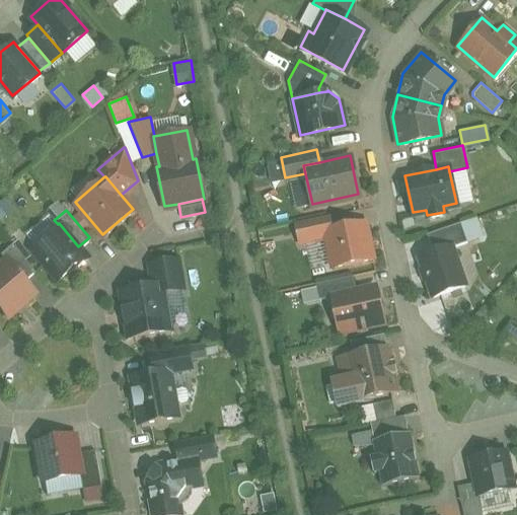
[(327,213),(295,220),(300,241),(325,236),(324,229),(330,228),(327,213)]
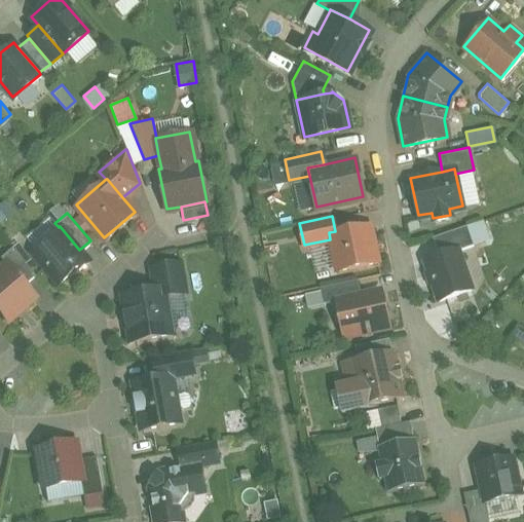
[(335,231),(329,232),(330,239),(336,269),(376,260),(369,224),(335,231)]
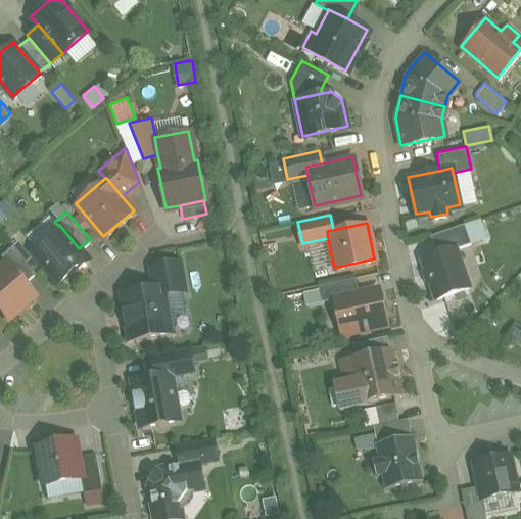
[(463,223),(429,234),(435,252),(454,246),(454,247),(470,242),(463,223)]
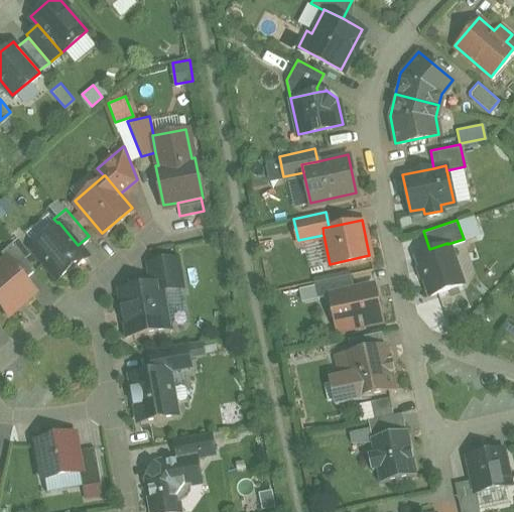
[(78,245),(58,222),(57,223),(47,232),(42,232),(34,238),(34,243),(31,245),(56,276),(69,266),(71,267),(86,254),(78,245)]
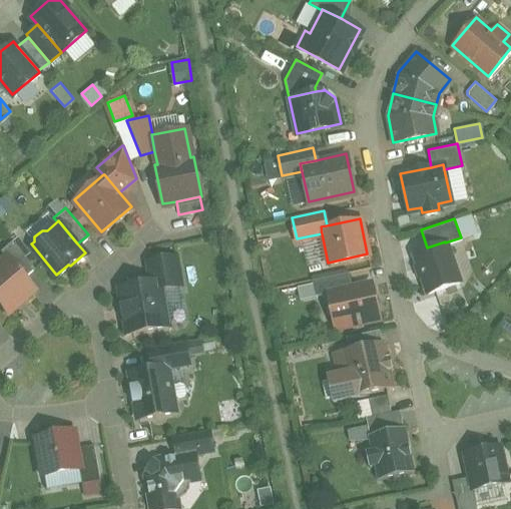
[(34,267),(10,239),(0,247),(0,249),(5,256),(6,255),(23,276),(34,267)]
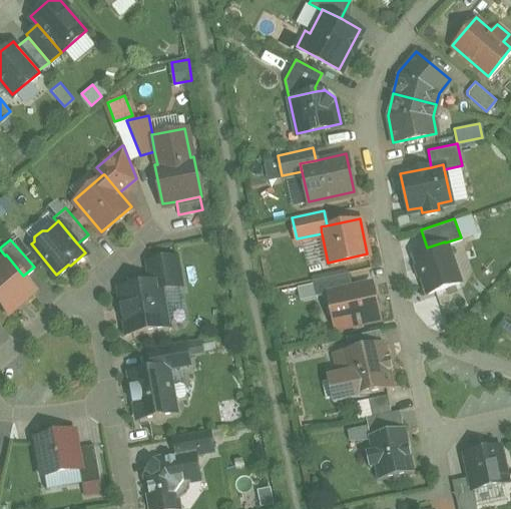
[(427,247),(414,252),(428,291),(458,281),(445,242),(445,241),(427,247)]
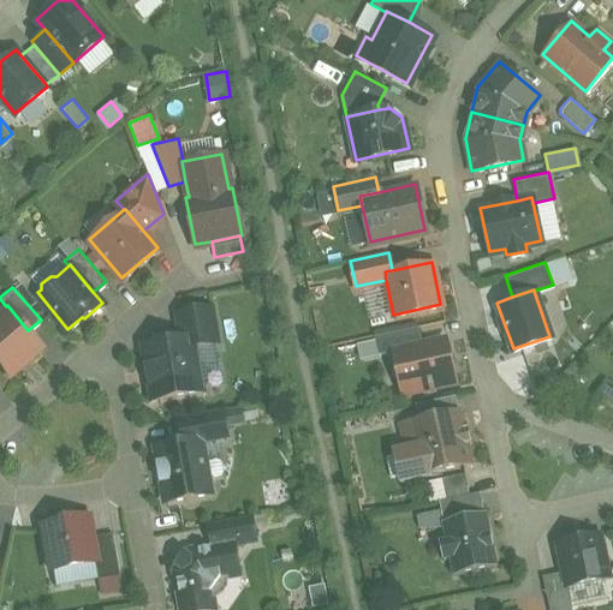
[(28,330),(7,305),(6,306),(0,311),(0,365),(6,372),(40,344),(28,330)]
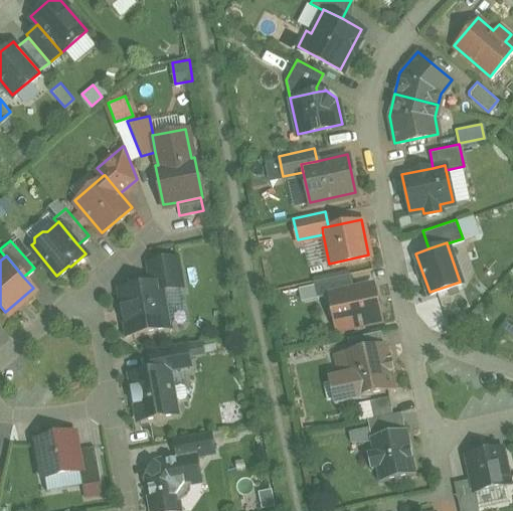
[(176,256),(146,261),(150,283),(160,281),(161,288),(181,285),(176,256)]
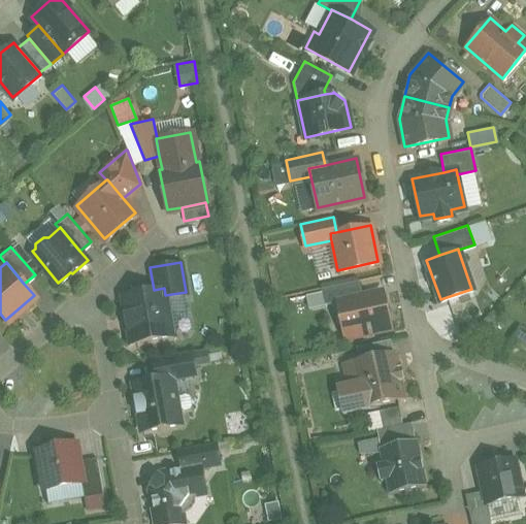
[(357,279),(321,287),(324,302),(338,299),(360,295),(357,279)]
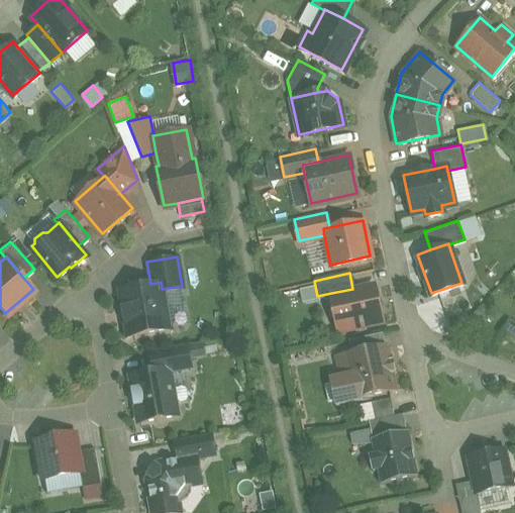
[(150,284),(119,289),(126,333),(169,326),(168,323),(172,318),(169,306),(165,303),(162,289),(161,282),(150,284)]
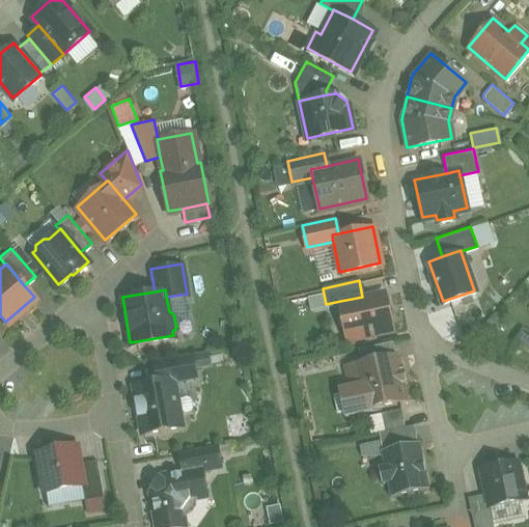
[(362,297),(340,301),(347,336),(390,327),(382,293),(362,297)]
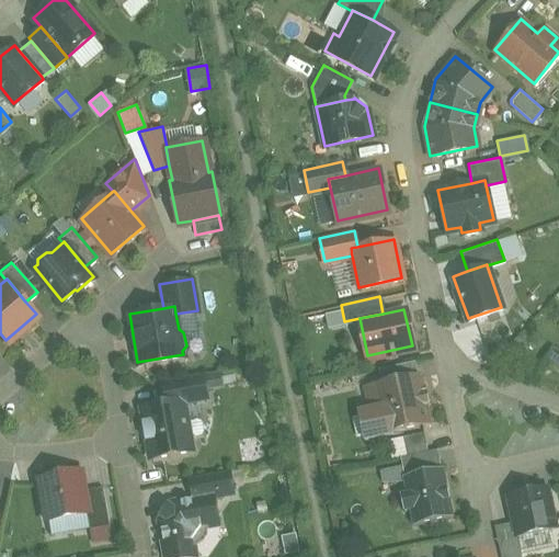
[(558,349),(551,343),(542,357),(558,368),(558,349)]
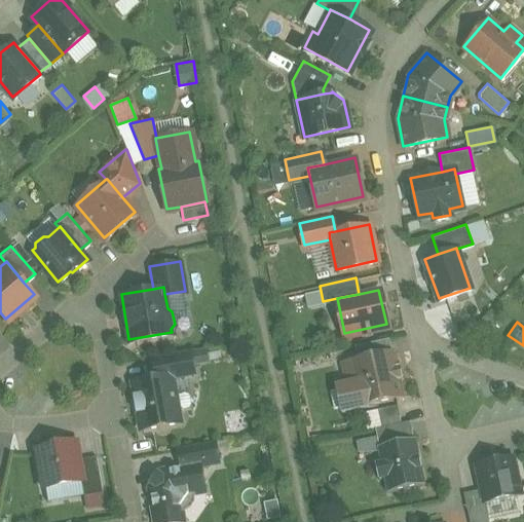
[(387,336),(364,341),(367,356),(390,350),(387,336)]
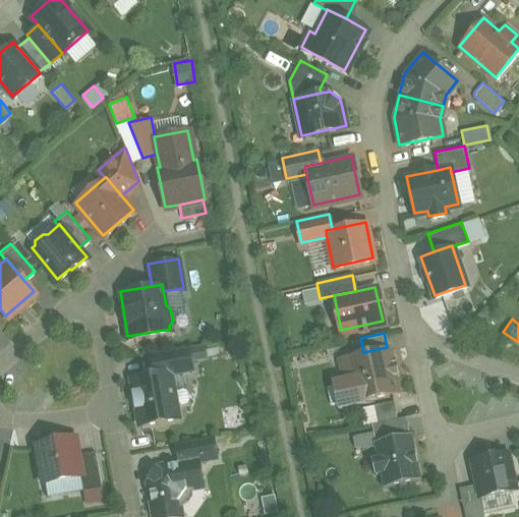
[(360,338),(350,340),(353,354),(363,352),(360,338)]
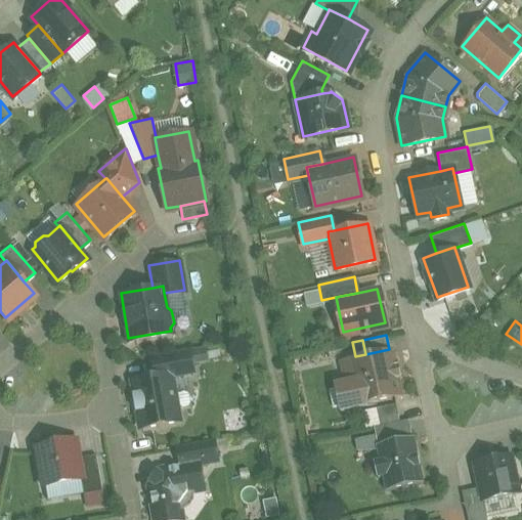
[(188,347),(151,353),(156,375),(170,373),(170,374),(192,370),(188,347)]
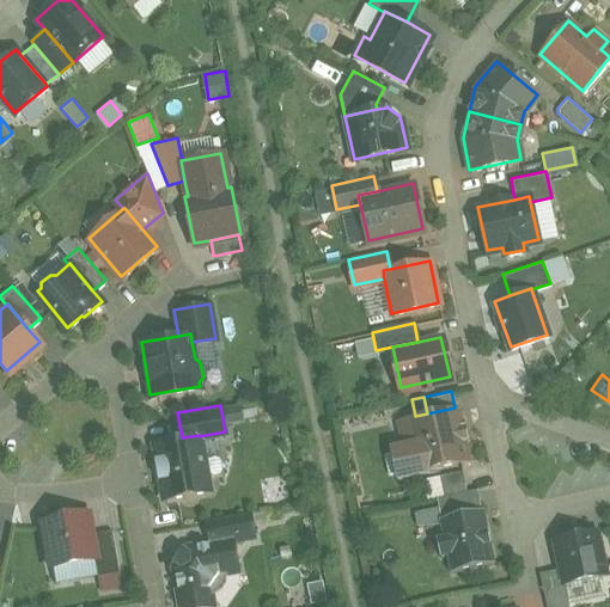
[(415,416),(398,420),(404,446),(414,443),(419,467),(465,458),(462,440),(468,439),(464,422),(458,423),(455,408),(427,414),(415,416)]
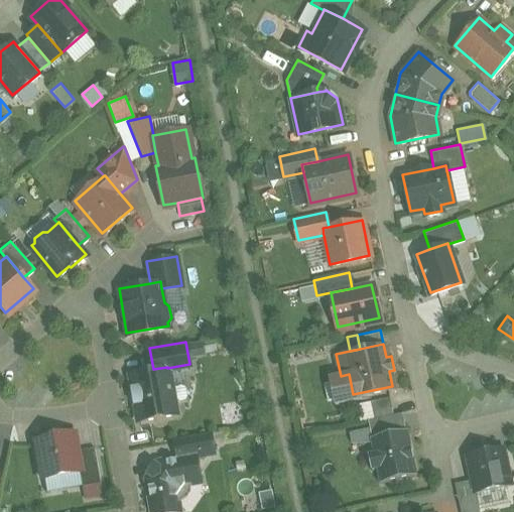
[(153,369),(129,374),(132,387),(130,387),(132,402),(134,402),(137,418),(175,411),(167,368),(167,367),(153,369)]
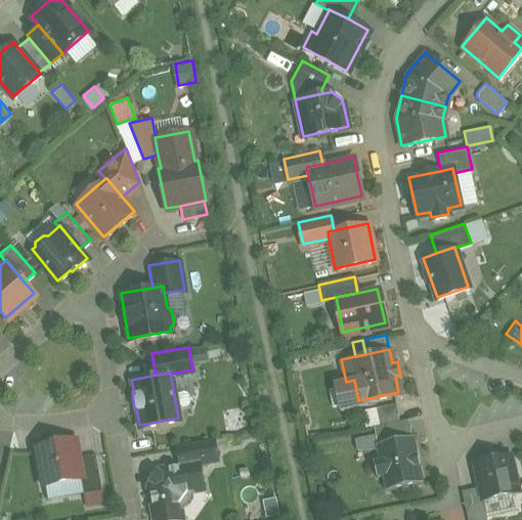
[(394,401),(375,405),(379,423),(397,419),(394,401)]
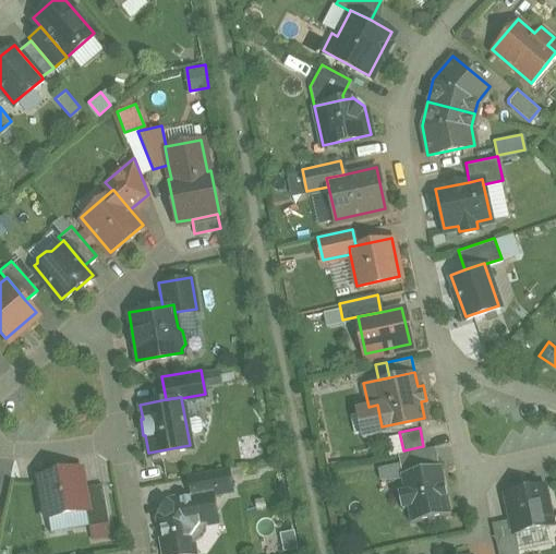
[(403,450),(397,453),(400,471),(438,464),(434,444),(403,450)]
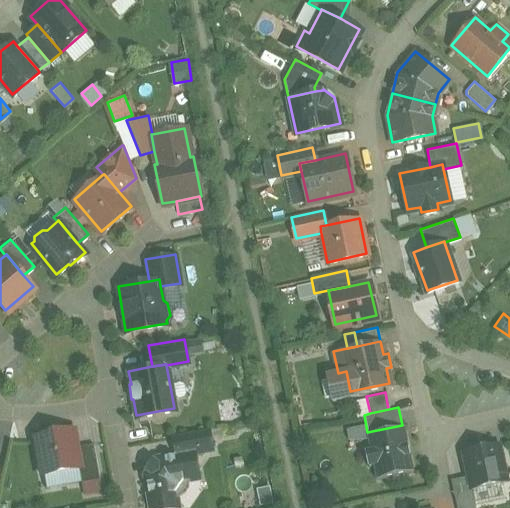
[(219,425),(208,427),(209,437),(221,435),(219,425)]
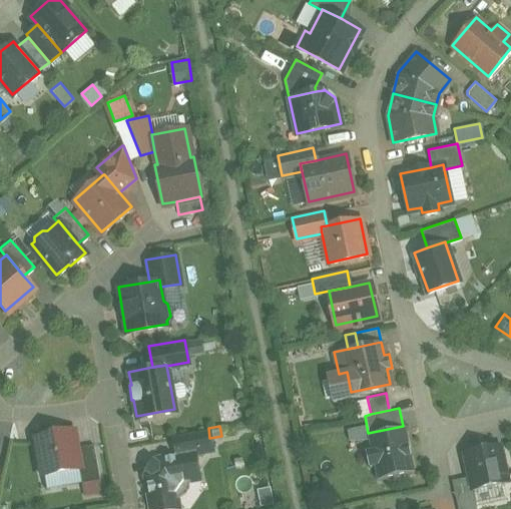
[(368,433),(367,433),(371,448),(365,449),(368,464),(374,463),(377,478),(413,470),(404,426),(403,426),(368,433)]
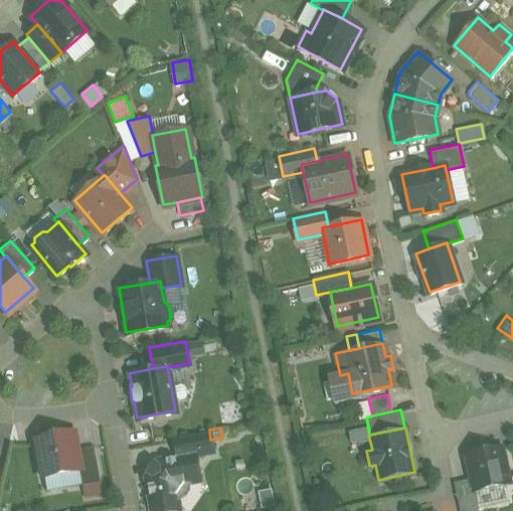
[(209,430),(173,436),(177,456),(194,453),(195,454),(212,451),(210,440),(209,430)]
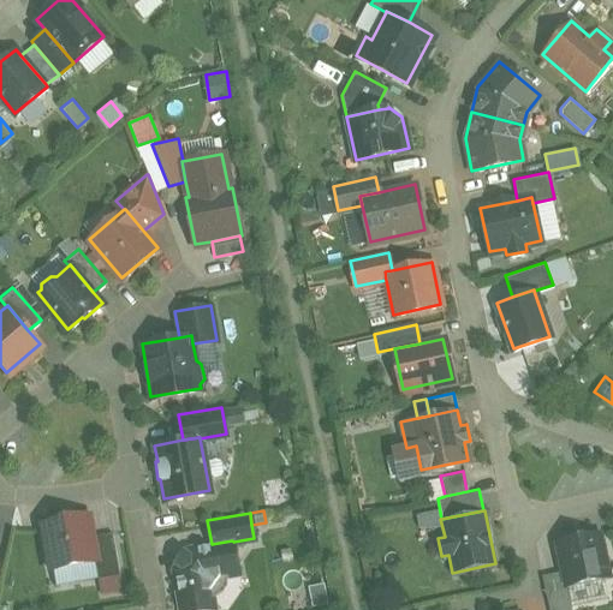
[(87,514),(41,521),(49,567),(94,558),(95,558),(90,534),(87,514)]
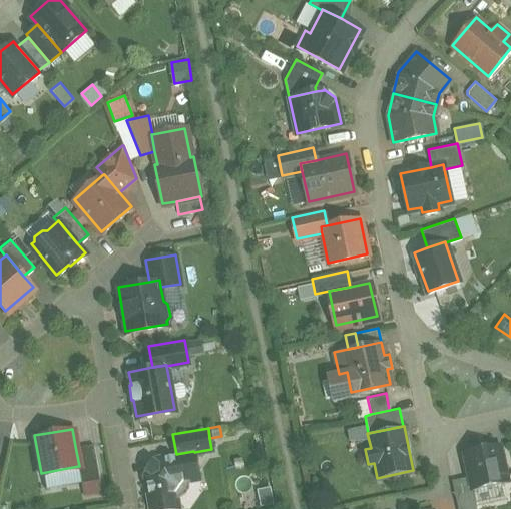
[(92,442),(75,446),(79,466),(78,466),(80,481),(99,478),(92,442)]
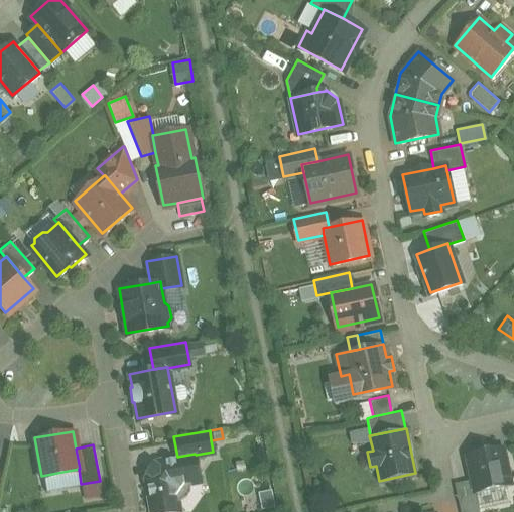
[(502,446),(466,455),(471,477),(474,490),(510,483),(502,446)]
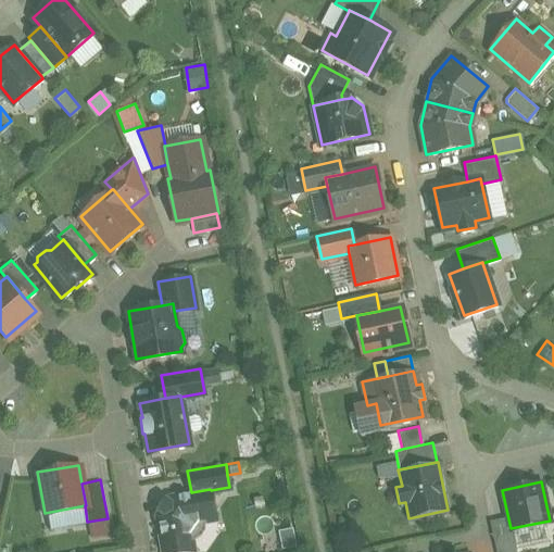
[(191,492),(170,496),(167,500),(165,498),(158,510),(160,511),(158,514),(163,551),(176,551),(192,549),(189,532),(198,519),(215,516),(211,490),(210,489),(191,492)]
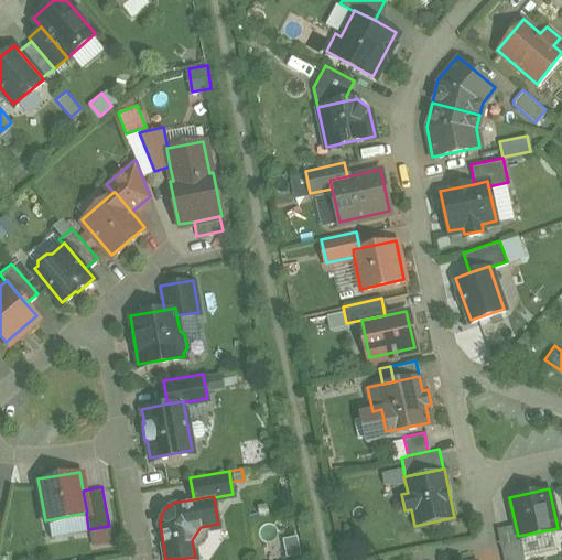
[(515,521),(496,526),(501,551),(520,547),(518,536),(515,521)]
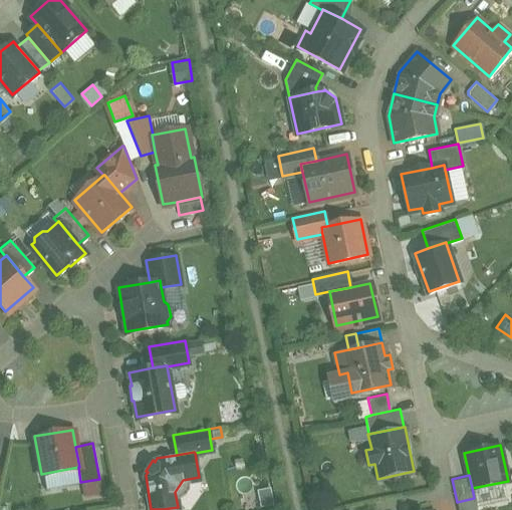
[(476,509),(474,498),(457,502),(458,509),(476,509)]
